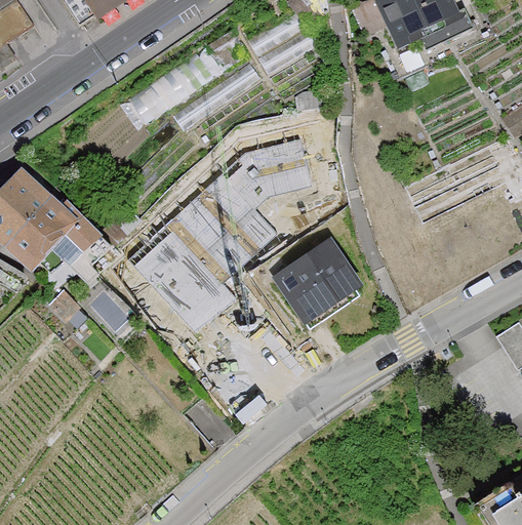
[(0,0),(0,61),(43,30),(21,0),(0,0)]
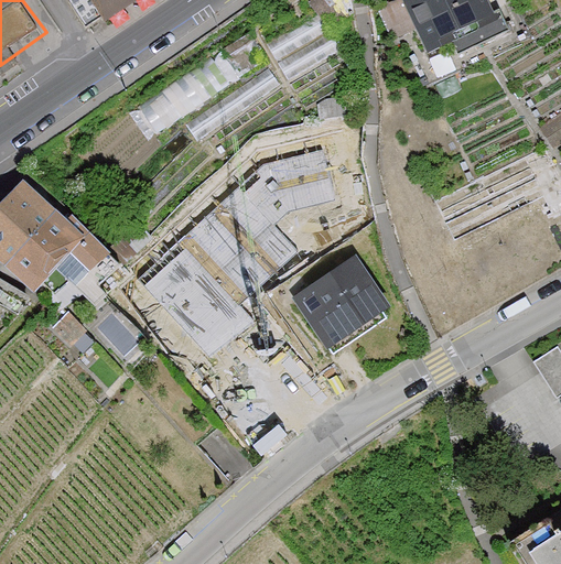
[(71,0),(86,25),(129,0),(71,0)]
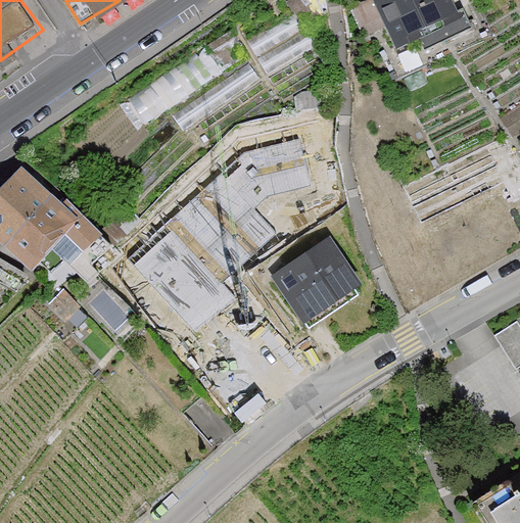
[(453,0),(376,0),(396,48),(462,20),(453,0)]
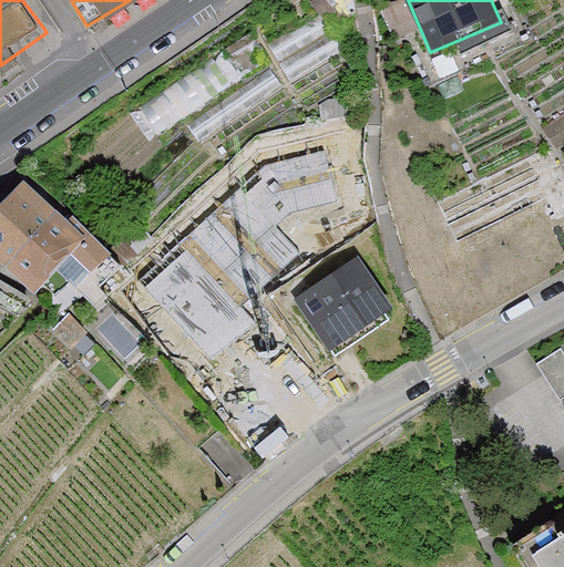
[(23,179),(0,204),(0,264),(32,295),(85,240),(23,179)]
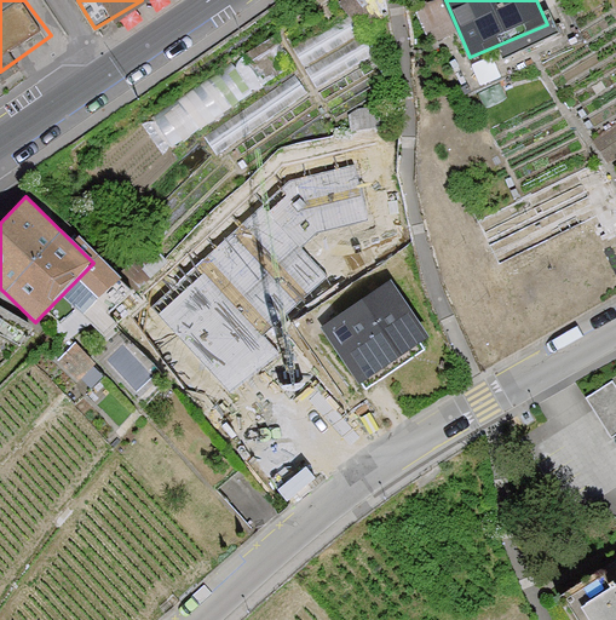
[(392,286),(324,331),(363,392),(432,345),(392,286)]
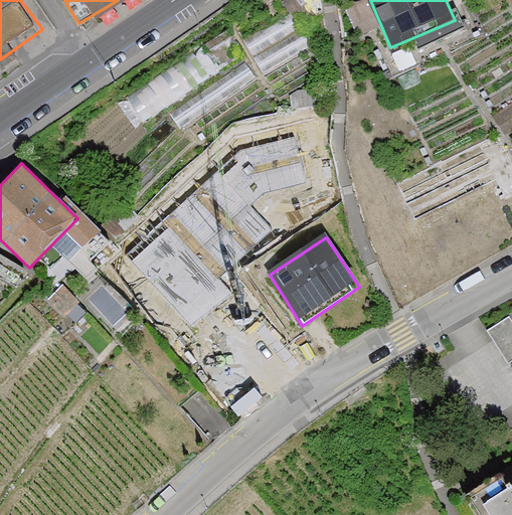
[(511,466),(470,490),(484,514),(511,514),(511,466)]
